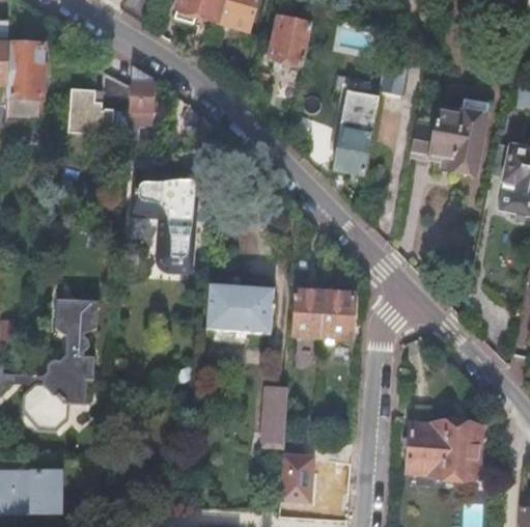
[(199,16),(218,22),(223,0),(182,0),(178,17),(197,23),(199,16)]
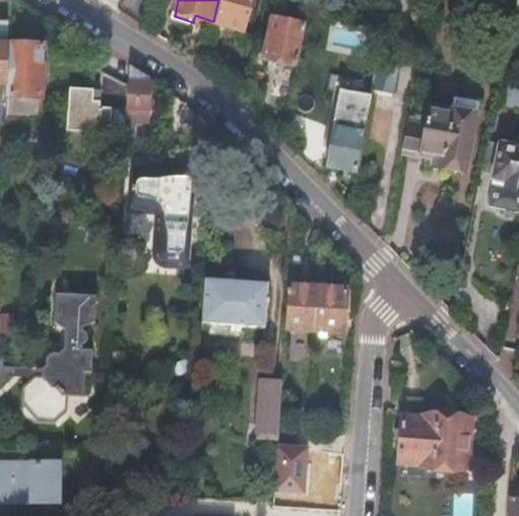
[(218,0),(213,21),(245,31),(253,0),(218,0)]
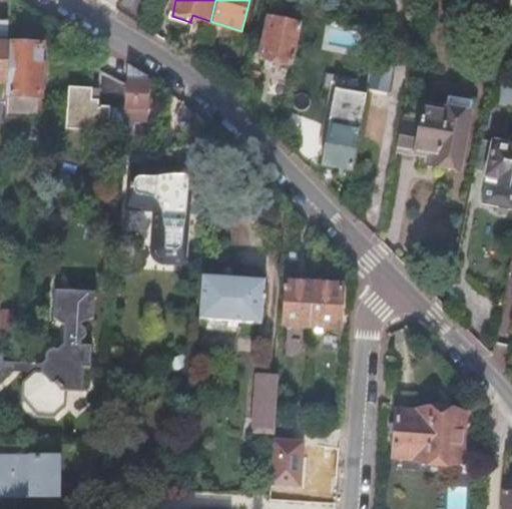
[(8,40),(9,17),(0,16),(0,77),(7,78),(8,40)]
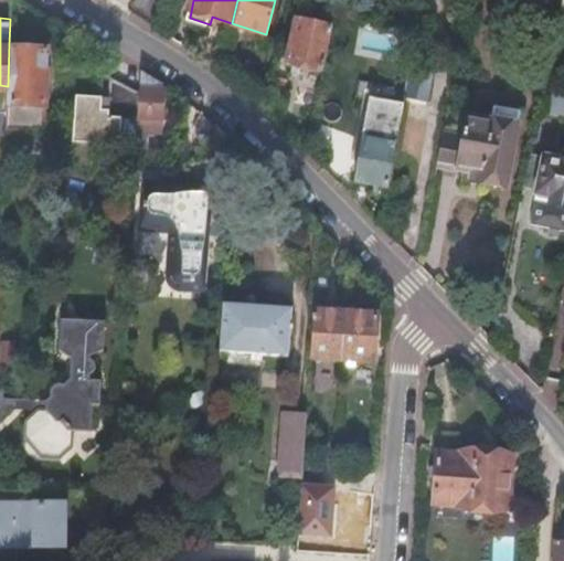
[(323,70),(332,25),(297,18),(287,62),(323,70)]
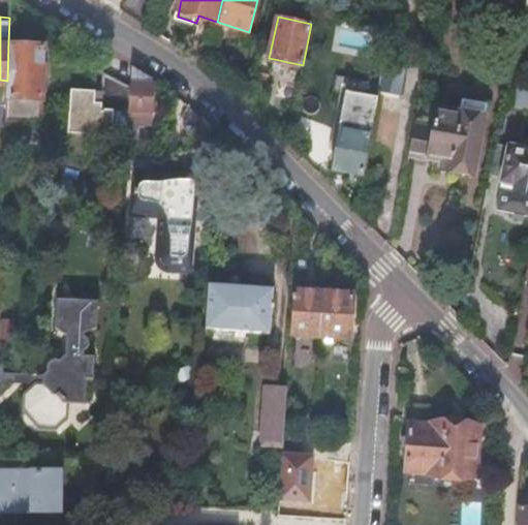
[(7,81),(5,119),(41,119),(44,43),(8,41),(7,81)]
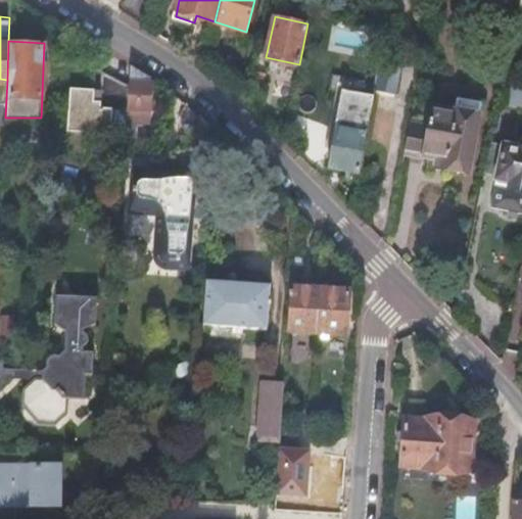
[(150,76),(130,63),(128,83),(127,105),(125,147),(133,148),(135,127),(142,128),(142,121),(148,122),(150,76)]
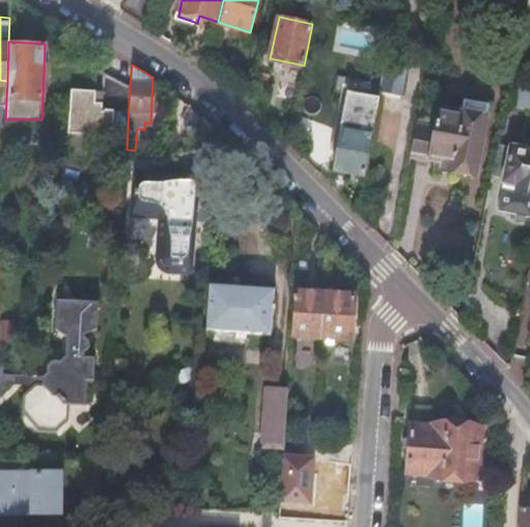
[(129,107),(130,84),(103,67),(102,88),(101,100),(92,99),(92,87),(70,86),(67,128),(114,131),(116,105),(129,107)]
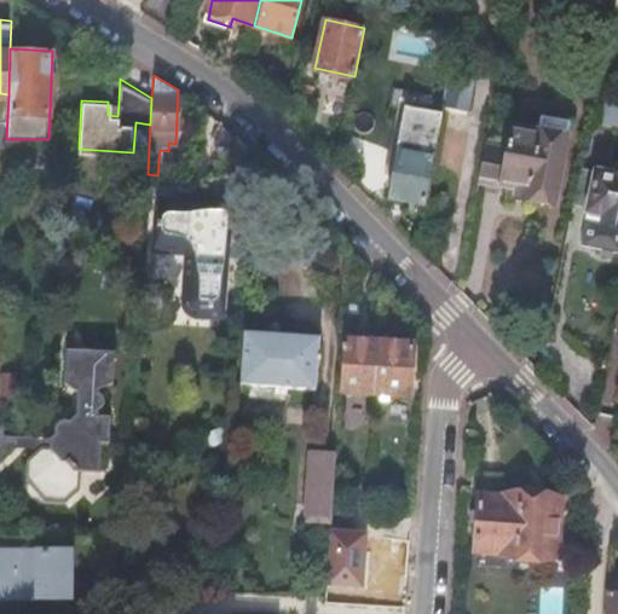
[(117,116),(119,103),(108,102),(108,115),(117,116)]
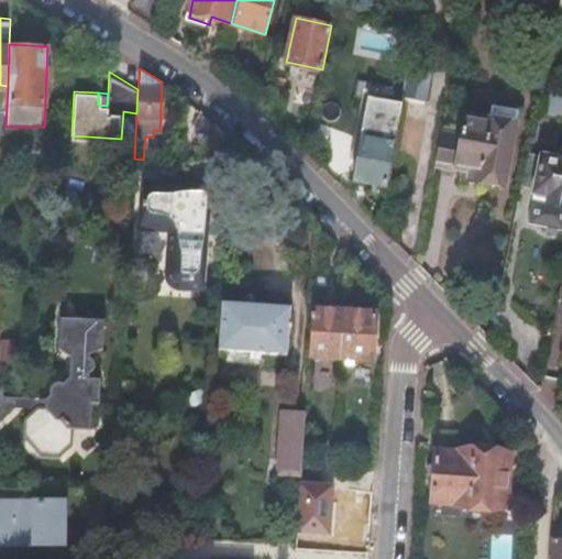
[(386,185),(400,101),(368,95),(354,178),(386,185)]
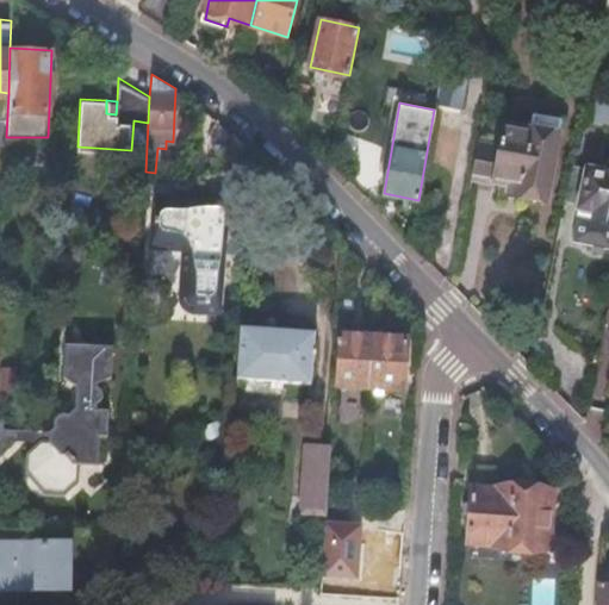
[(502,145),(479,141),(472,178),(519,187),(517,195),(545,201),(559,133),(507,123),(502,145)]
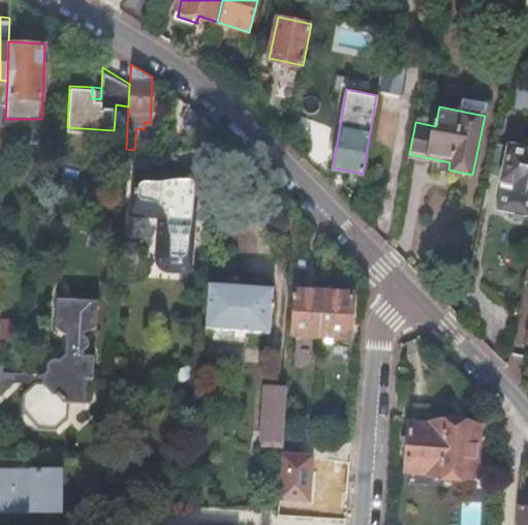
[(527,150),(496,143),(491,173),(503,175),(502,180),(516,183),(511,209),(527,212),(527,150)]
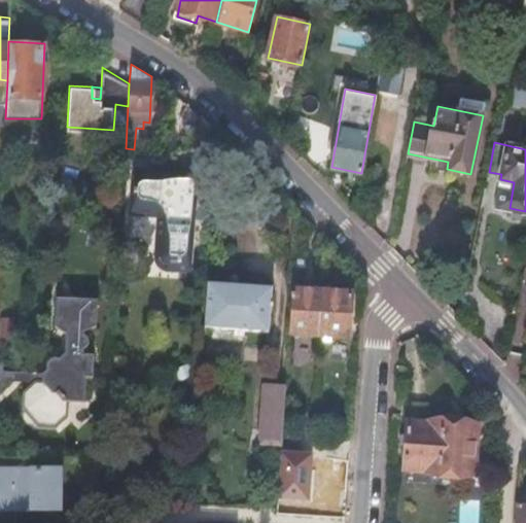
[(204,221),(209,147),(181,144),(181,145),(173,145),(171,173),(137,171),(135,210),(154,211),(159,213),(162,216),(163,219),(160,257),(162,262),(165,264),(169,266),(187,268),(190,219),(204,221)]
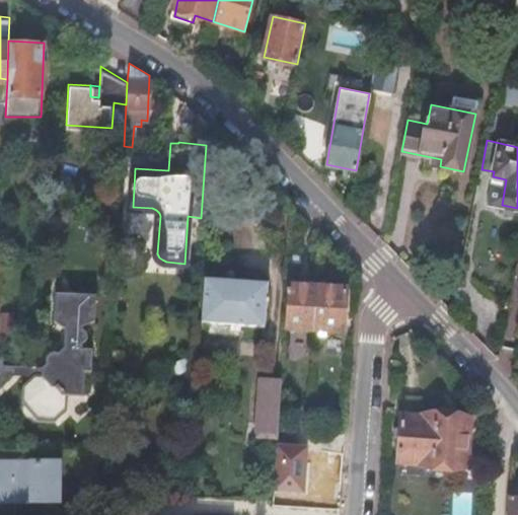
[(206,278),(202,320),(265,325),(268,281),(206,278)]
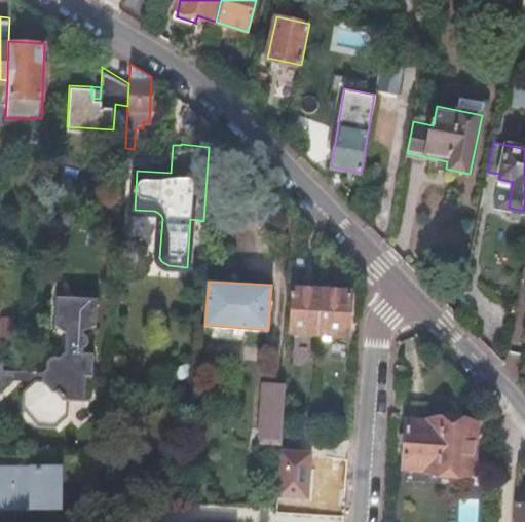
[(293,287),(290,331),(319,332),(322,289),(293,287)]
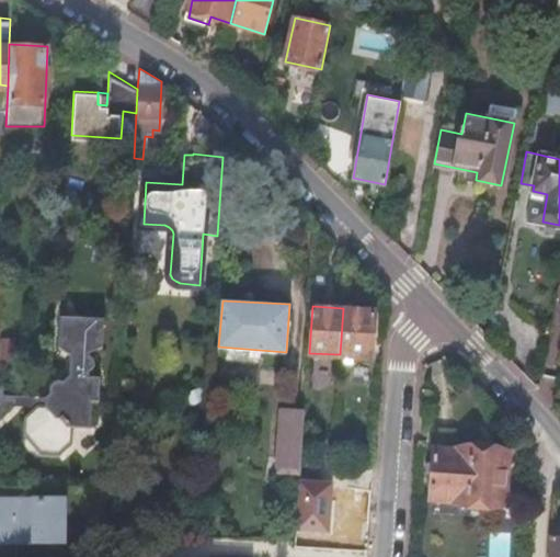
[(343,308),(340,354),(372,356),(375,310),(343,308)]
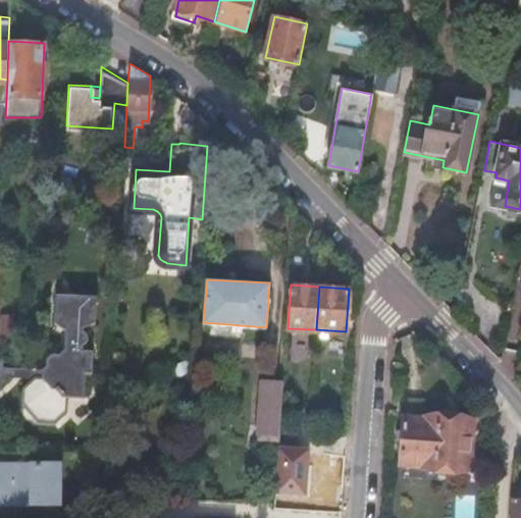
[(36,372),(32,376),(22,384),(21,401),(39,420),(56,420),(67,410),(68,394),(84,394),(85,371),(92,371),(94,350),(87,349),(87,343),(88,342),(89,342),(90,341),(90,340),(90,339),(90,338),(90,337),(90,335),(90,334),(89,333),(88,333),(88,332),(88,327),(95,321),(96,295),(55,293),(54,321),(65,328),(64,346),(58,352),(57,351),(56,351),(55,351),(54,352),(53,352),(52,353),(51,354),(50,355),(50,356),(49,357),(49,358),(49,359),(49,360),(43,367),(43,373),(36,372)]
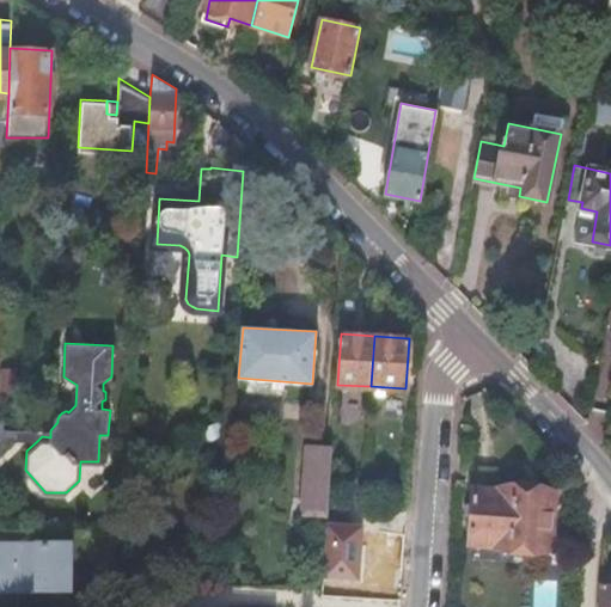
[(227,390),(226,406),(237,408),(238,390),(227,390)]
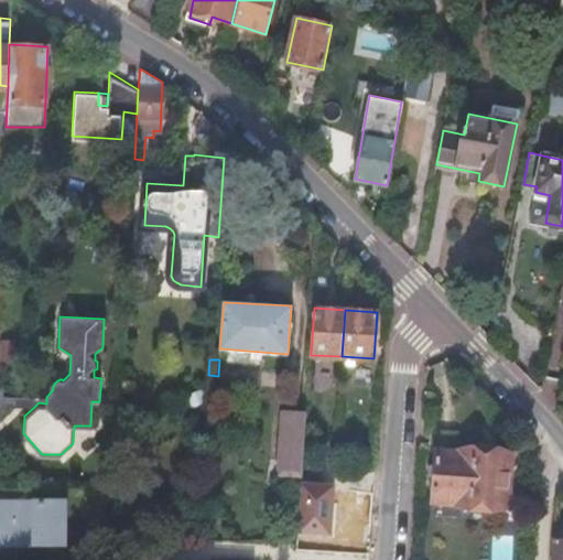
[(0,407),(2,405),(34,407),(39,402),(46,404),(46,397),(53,389),(53,388),(53,387),(40,397),(0,395),(0,407)]
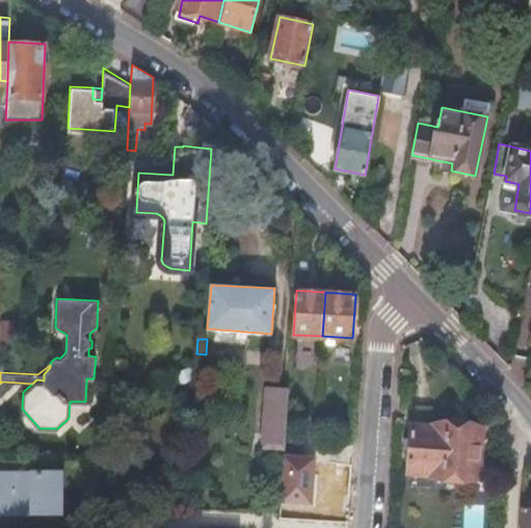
[(265,440),(286,441),(286,437),(289,389),(269,387),(265,440)]
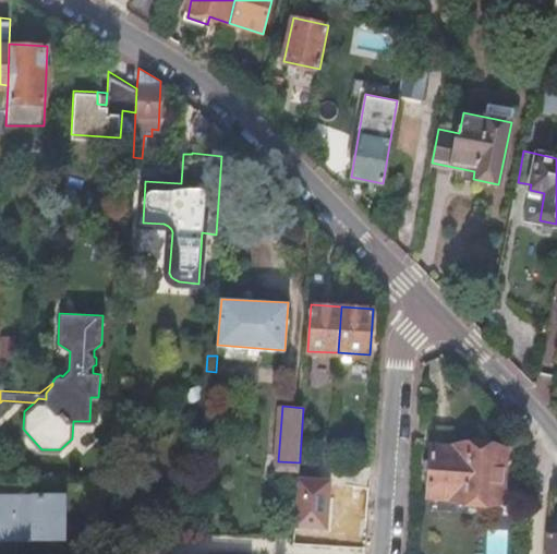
[(433,424),(428,496),(500,501),(504,449),(491,449),(491,447),(486,442),(475,442),(469,446),(469,448),(456,447),(457,435),(453,435),(455,425),(433,424)]
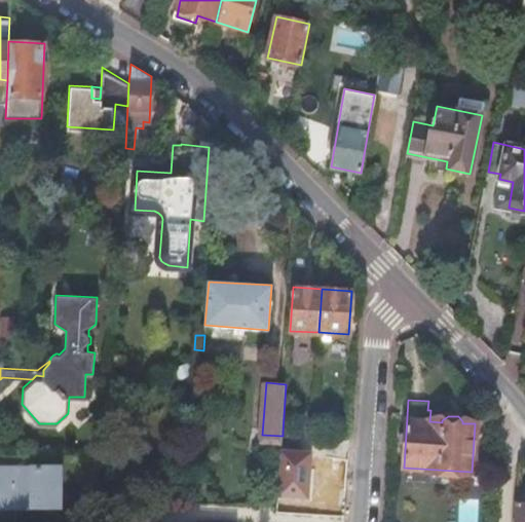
[(311,461),(347,465),(349,437),(313,434),(311,461)]
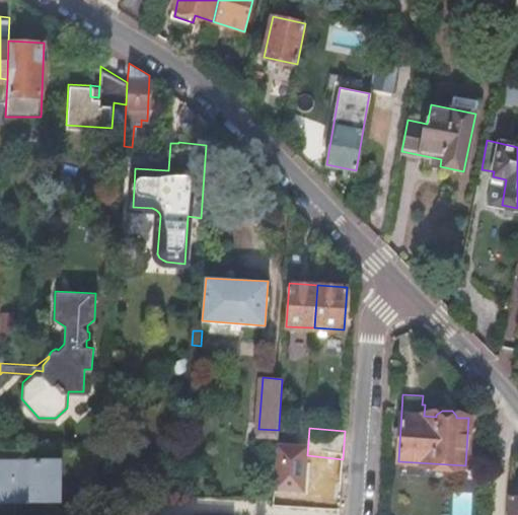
[(0,498),(61,499),(61,459),(0,458),(0,498)]
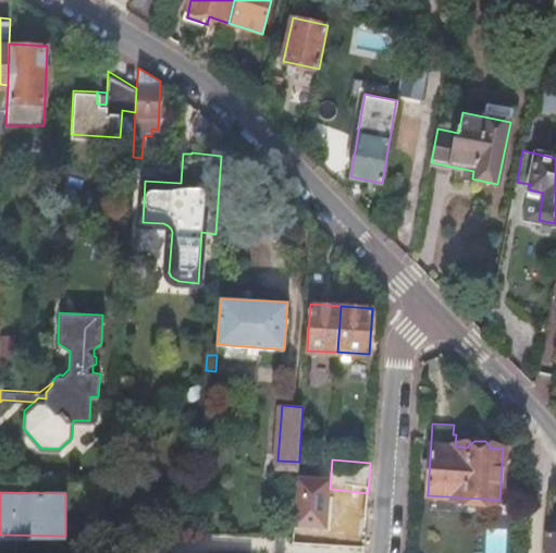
[(555,532),(547,531),(545,552),(555,552),(555,532)]
